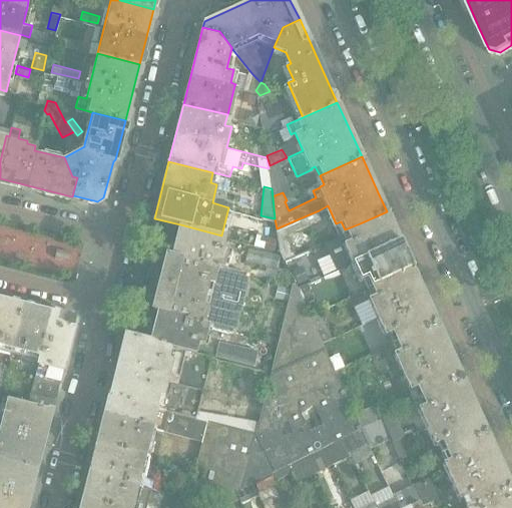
[(303,225),(322,216),(319,210),(300,218),(303,225)]
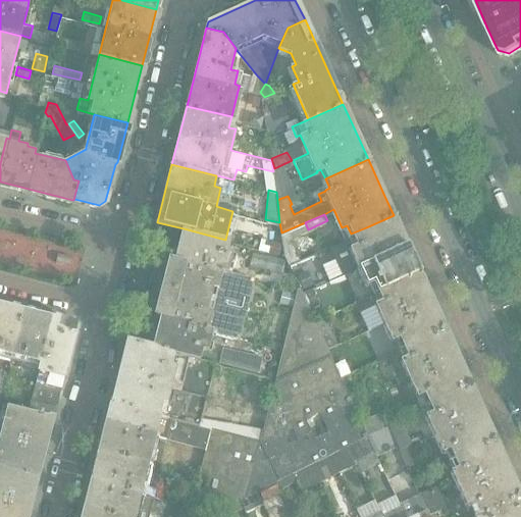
[(418,271),(402,235),(394,215),(366,227),(351,234),(355,243),(350,246),(366,279),(368,283),(373,281),(377,290),(418,271)]
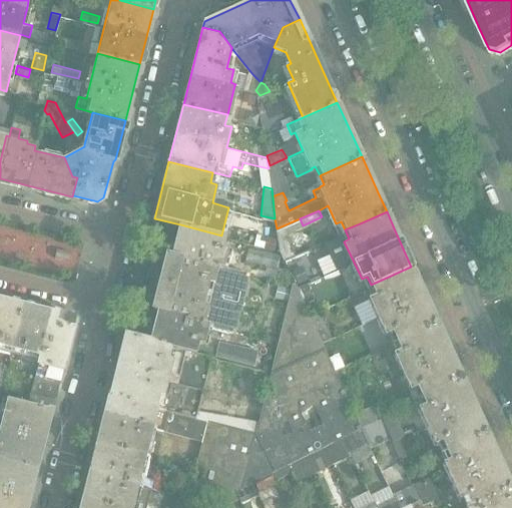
[(225,256),(227,246),(222,245),(224,235),(221,235),(180,224),(172,255),(248,274),(249,273),(252,264),(225,256)]
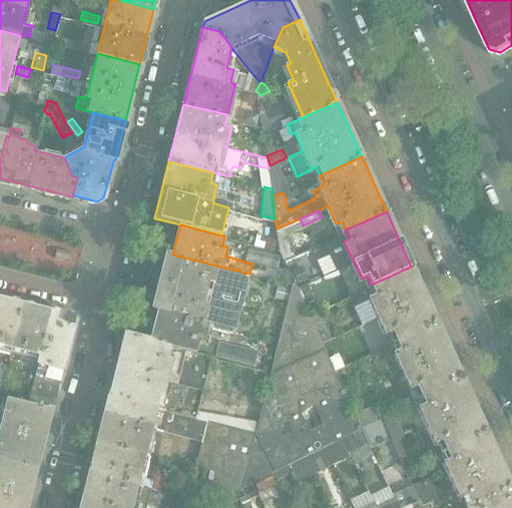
[(295,252),(284,225),(277,228),(280,249),(284,258),(295,252)]
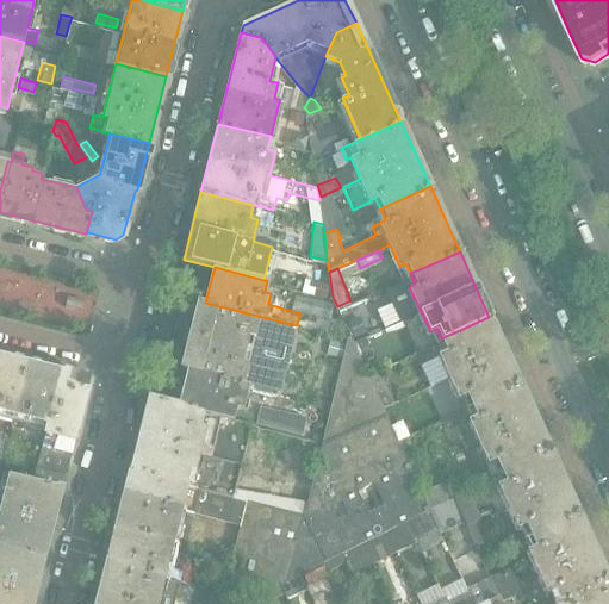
[(322,293),(325,280),(311,276),(308,290),(322,293)]
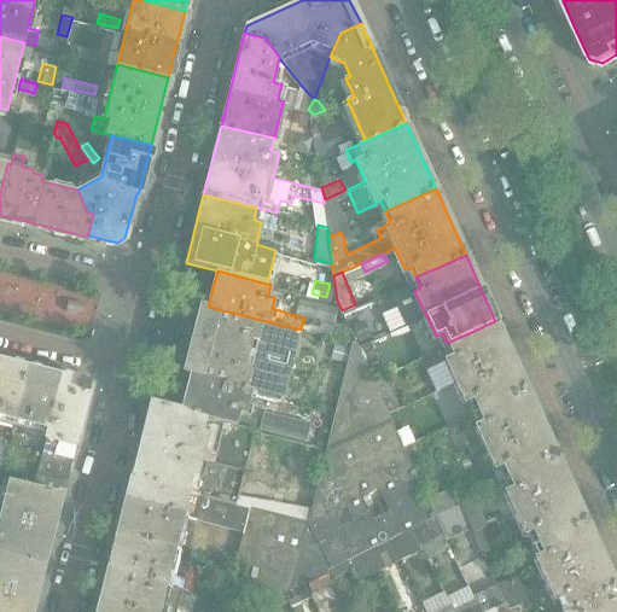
[(85,301),(69,296),(67,307),(82,310),(85,301)]
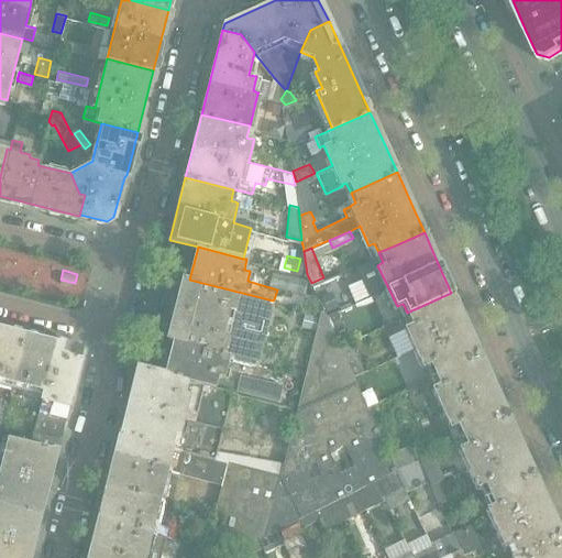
[(252,363),(257,364),(274,299),(273,301),(189,280),(189,281),(183,280),(167,338),(174,340),(174,343),(229,358),(234,359),(252,363)]
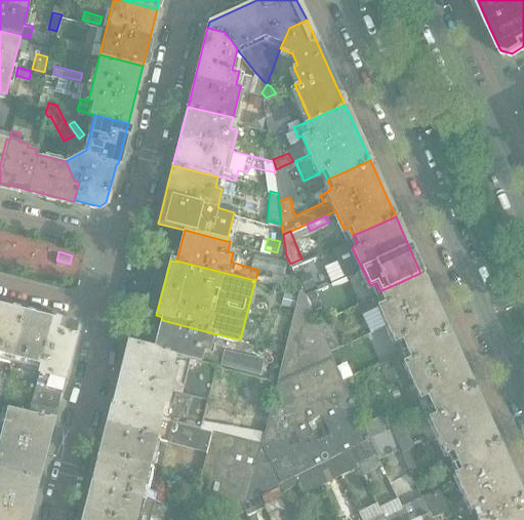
[(446,328),(430,292),(420,273),(379,291),(384,302),(378,304),(395,341),(400,338),(405,348),(446,328)]
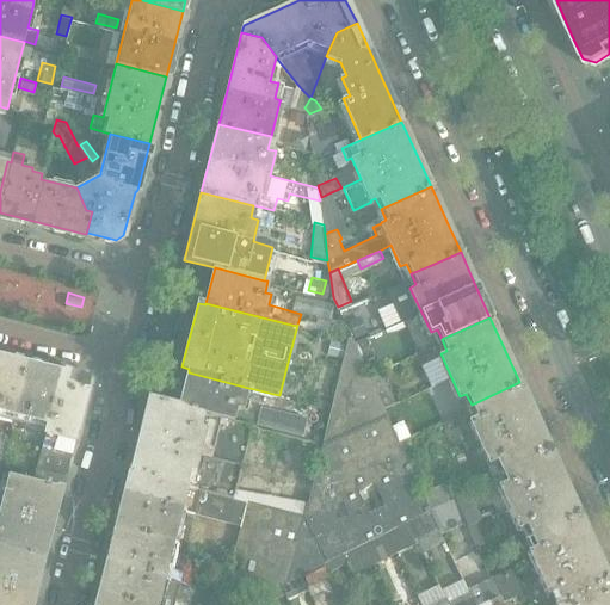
[(336,387),(322,442),(346,448),(359,393),(376,388),(370,374),(369,371),(363,359),(355,340),(350,332),(349,334),(347,337),(340,366),(336,387)]
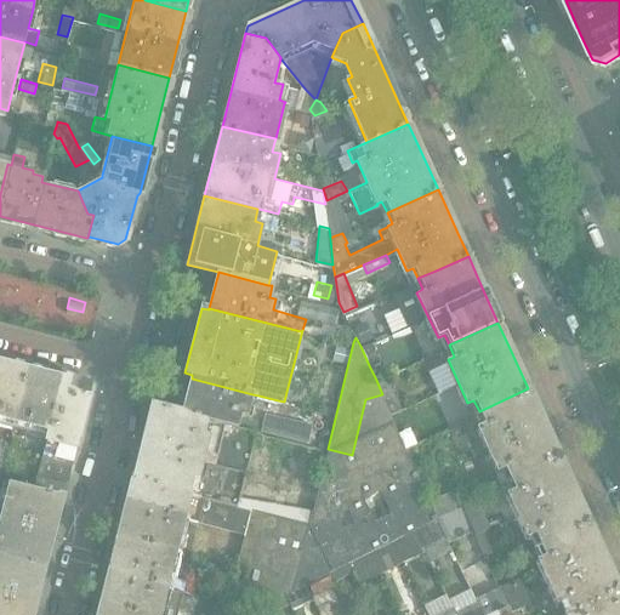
[(380,359),(373,341),(360,346),(369,365),(380,359)]
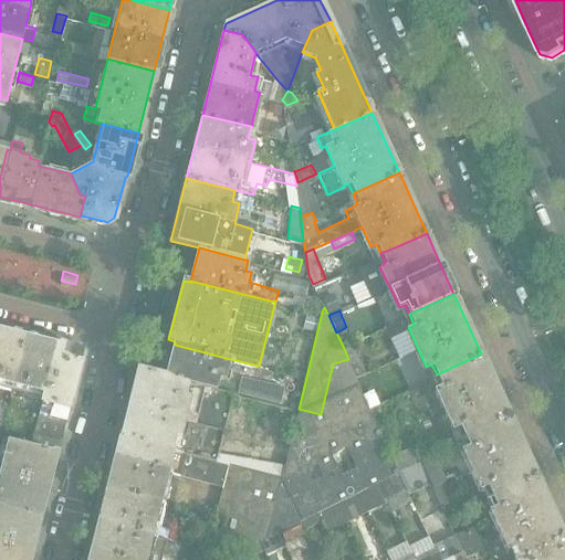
[(0,378),(11,381),(23,335),(22,334),(20,330),(13,328),(9,330),(2,329),(1,327),(0,326),(0,378)]
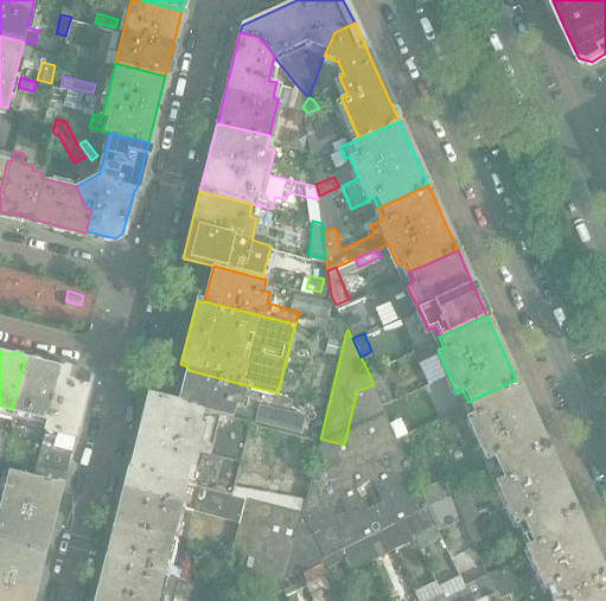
[(65,471),(88,382),(88,379),(84,371),(58,365),(58,364),(57,364),(51,363),(49,365),(42,363),(38,358),(32,357),(27,359),(25,359),(12,409),(49,419),(46,428),(57,430),(55,443),(42,440),(36,462),(65,471)]
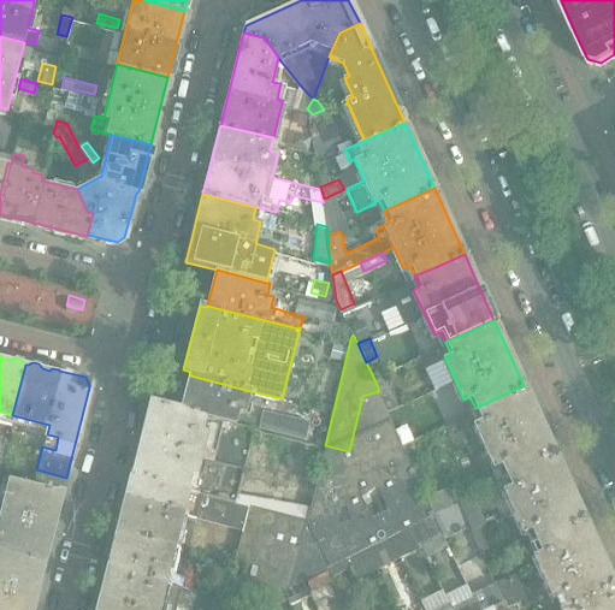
[(398,403),(383,371),(373,377),(379,391),(388,408),(398,403)]
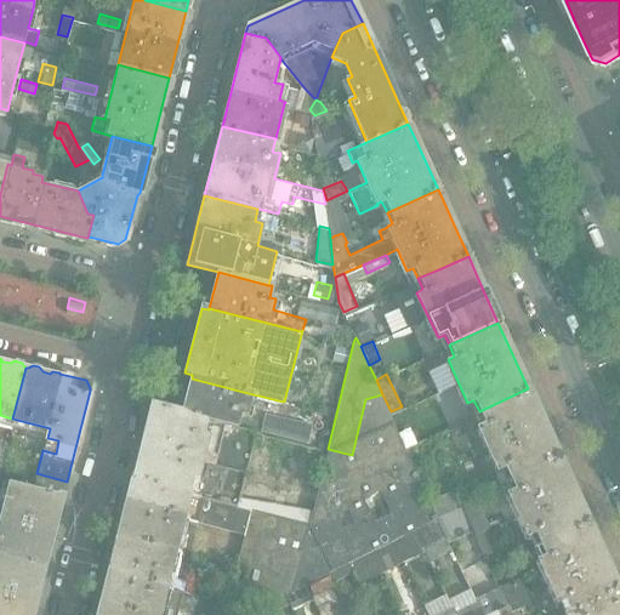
[(245,417),(252,394),(192,379),(189,385),(183,413),(235,426),(239,416),(245,417)]
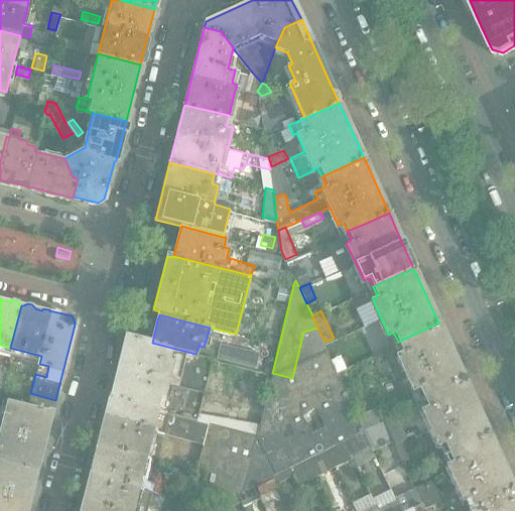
[(464,378),(447,343),(438,323),(398,342),(402,350),(396,353),(414,391),(419,388),(423,397),(464,378)]
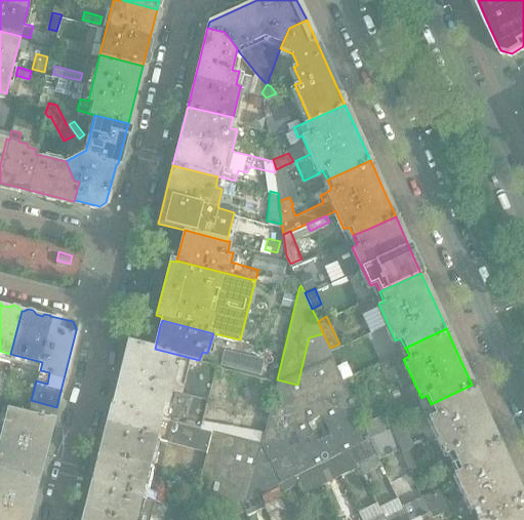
[(309,337),(297,385),(306,387),(312,400),(347,385),(343,376),(336,363),(331,351),(330,348),(323,333),(309,337)]
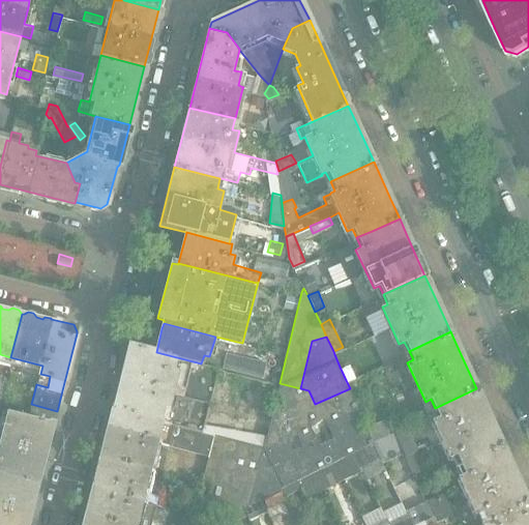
[(236,348),(237,342),(221,338),(219,344),(236,348)]
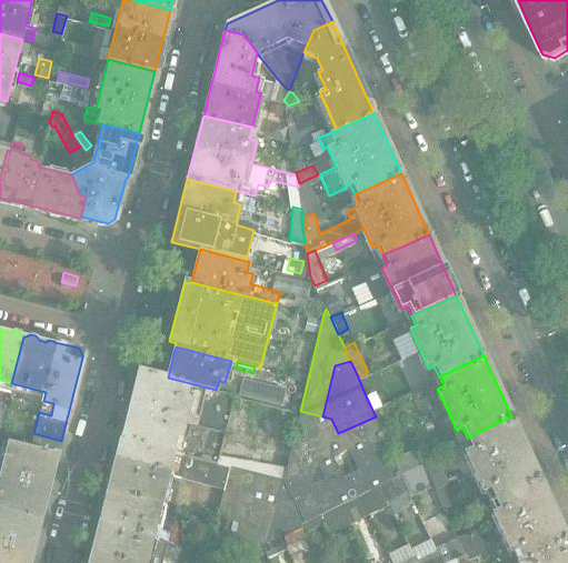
[(227,423),(233,394),(216,390),(168,378),(139,370),(121,438),(217,461),(223,435),(227,423)]
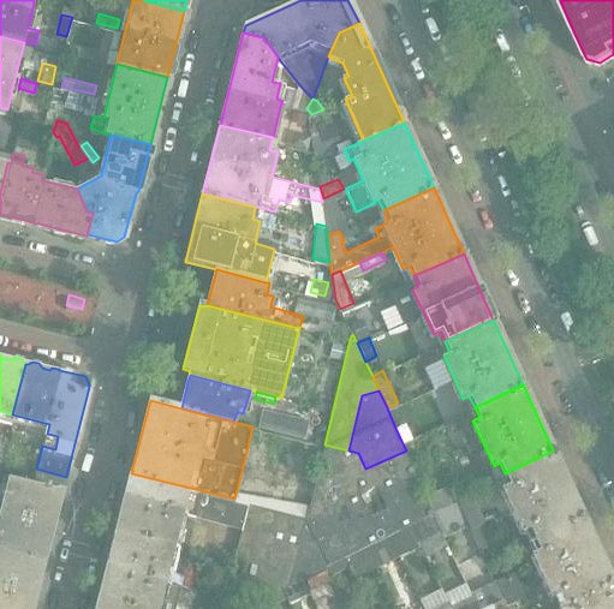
[(406,421),(394,425),(401,441),(413,435),(406,421)]
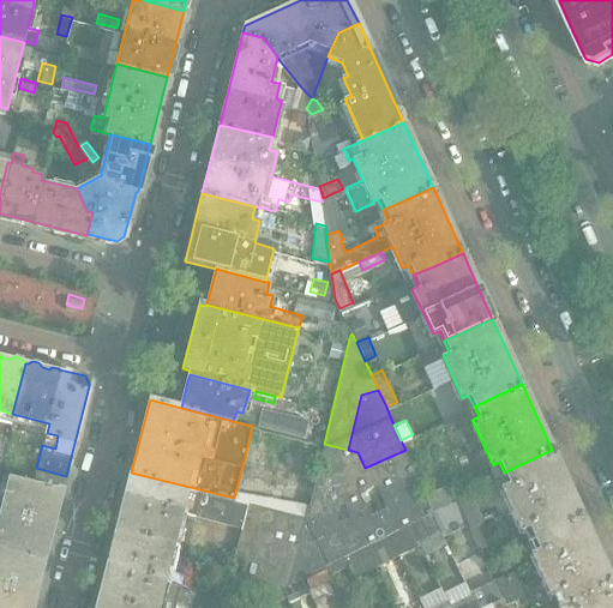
[(406,450),(365,468),(372,486),(379,500),(397,492),(410,521),(431,511),(433,510),(425,493),(406,450)]
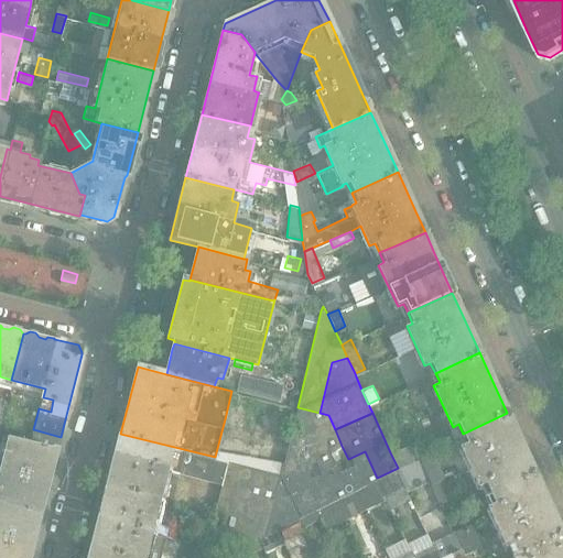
[(534,473),(517,435),(507,413),(463,434),(467,444),(462,446),(479,487),(486,484),(489,493),(534,473)]
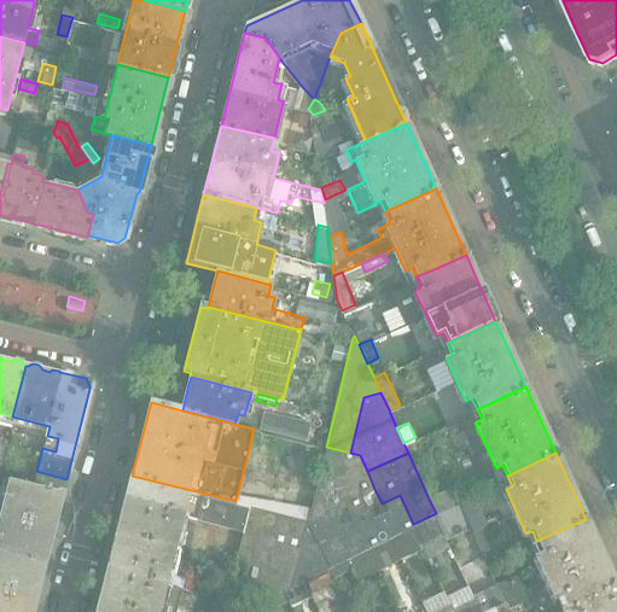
[(63,493),(67,479),(36,471),(36,474),(10,468),(6,479),(63,493)]
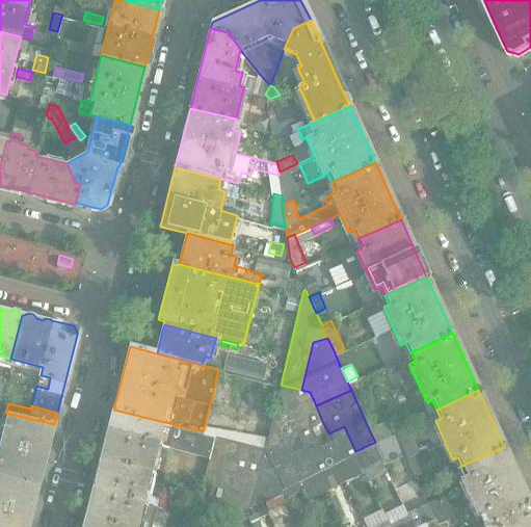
[(152,472),(159,444),(159,442),(169,445),(169,444),(196,451),(209,455),(214,436),(203,431),(113,410),(101,459),(152,472)]
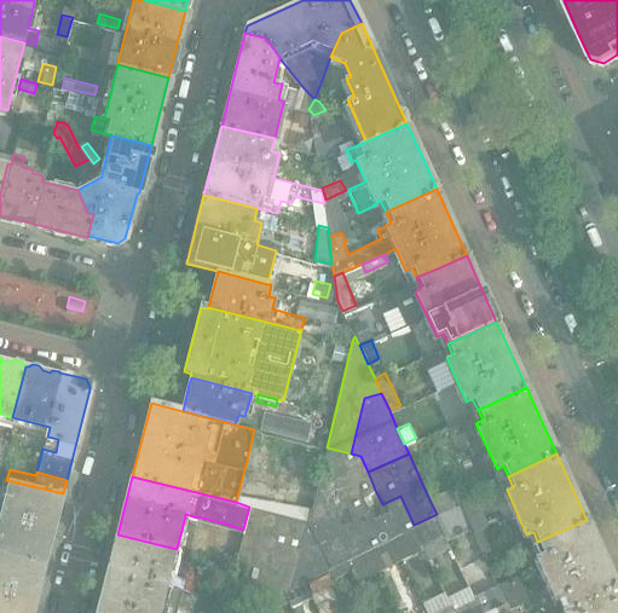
[(59,508),(63,493),(6,480),(0,505),(0,551),(46,564),(48,551),(46,548),(50,532),(56,509),(59,508)]
